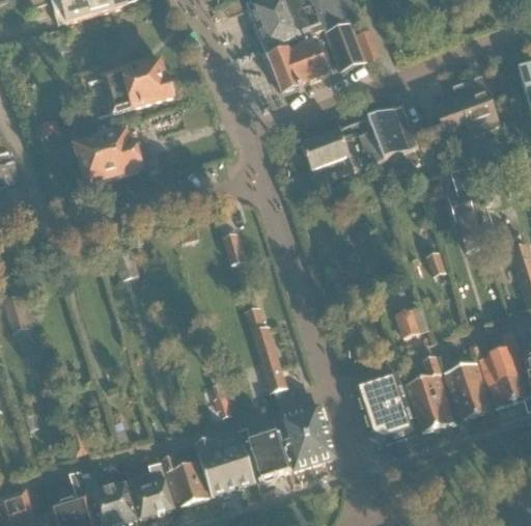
[(59,25),(127,4),(127,3),(136,0),(51,0),(59,25)]
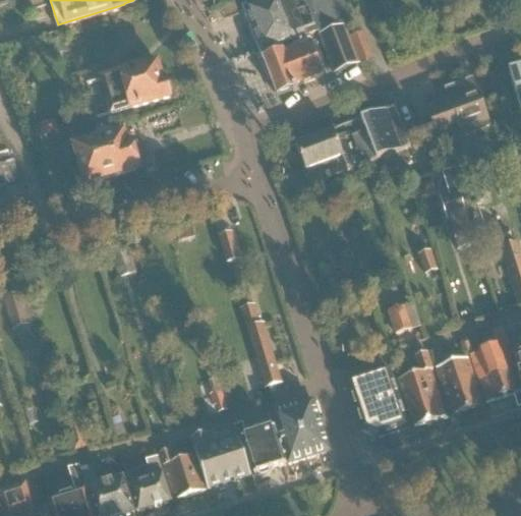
[(247,3),(243,5),(261,51),(263,57),(277,94),(292,88),(293,89),(297,88),(296,84),(323,74),(310,42),(308,43),(305,34),(320,29),(321,32),(345,22),(344,19),(351,16),(344,0),(246,0),(247,3)]
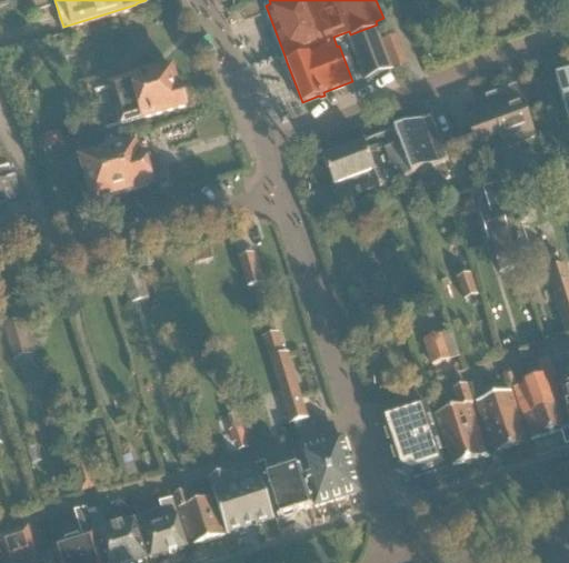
[(129,21),(118,18),(116,26),(127,29),(129,21)]
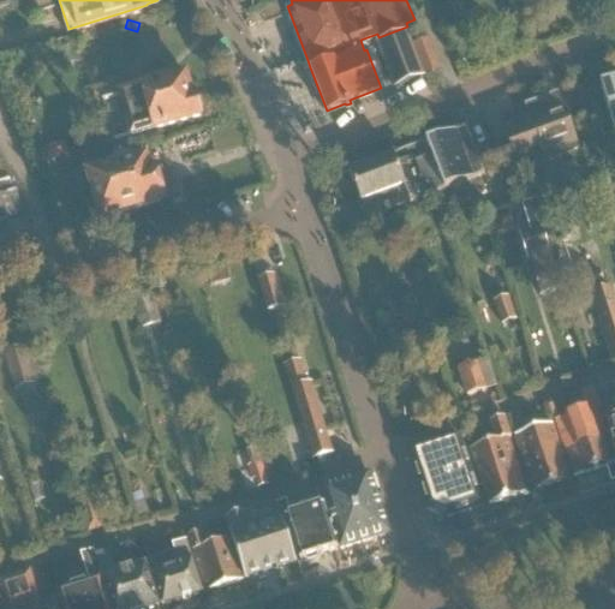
[(407,27),(378,37),(395,83),(425,71),(413,41),(407,27)]
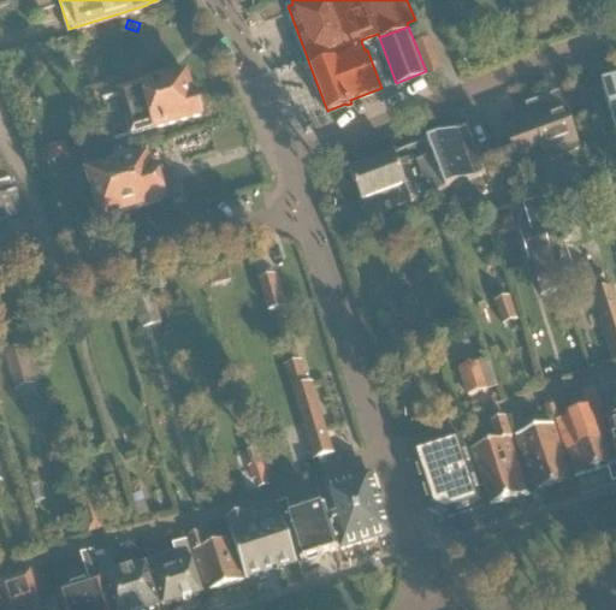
[(430,35),(415,40),(427,72),(442,67),(430,35)]
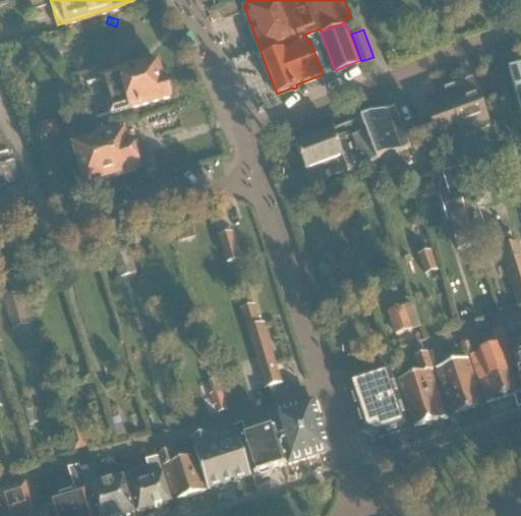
[(59,33),(52,36),(56,51),(64,48),(59,33)]
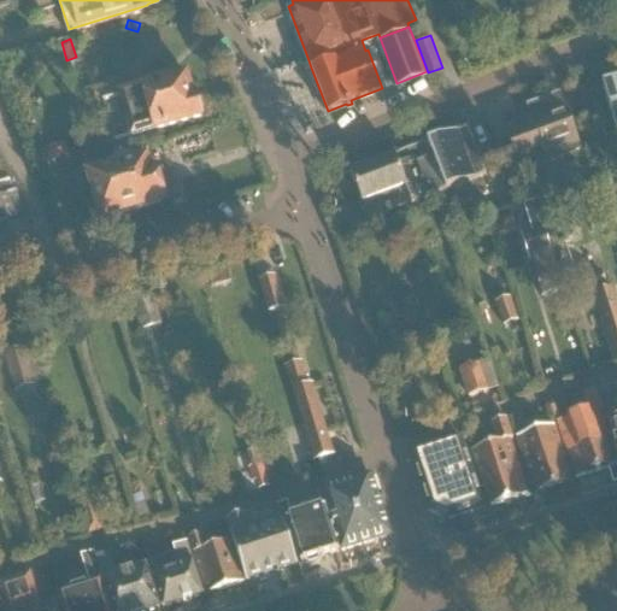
[(116,87),(129,134),(153,128),(153,129),(204,115),(201,105),(201,103),(200,94),(198,93),(197,88),(194,88),(188,66),(168,74),(166,71),(139,80),(116,87)]
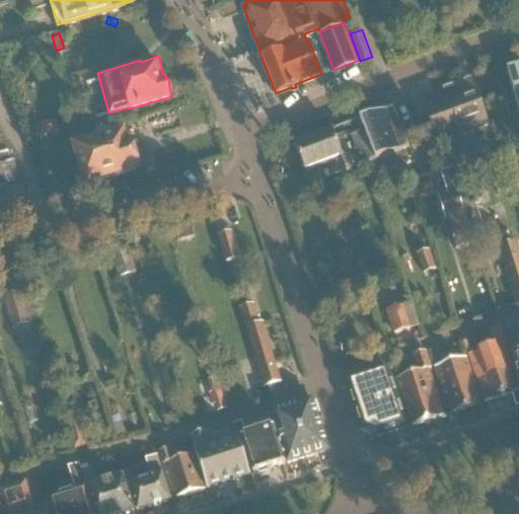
[(518,105),(518,63),(507,67),(518,105)]
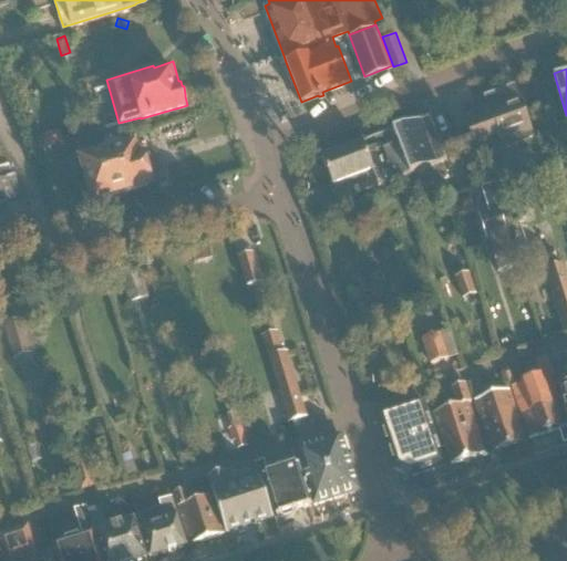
[(486,101),(463,110),(475,141),(497,132),(502,146),(534,134),(516,89),(486,101)]
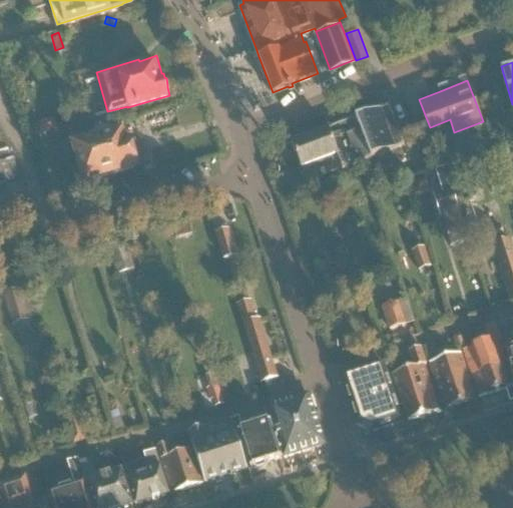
[(337,152),(343,166),(404,142),(389,102),(355,115),(360,128),(333,138),(329,125),(292,139),(302,166),(337,152)]
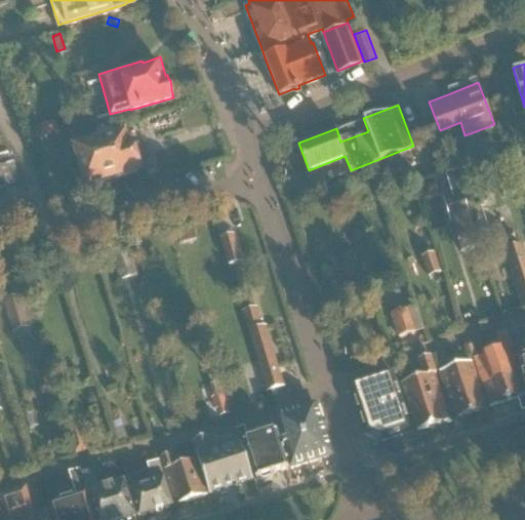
[(51,118),(39,122),(43,133),(55,129),(51,118)]
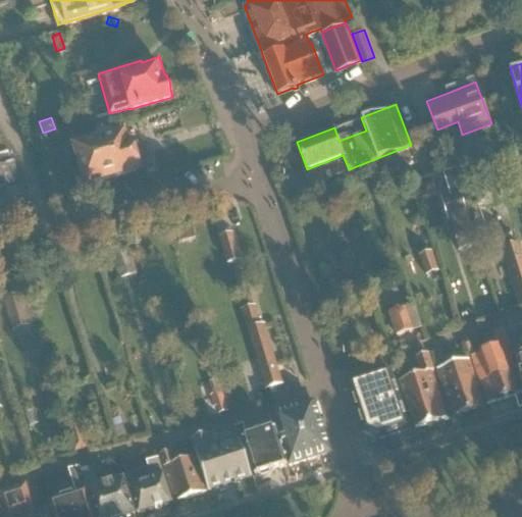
[(90,132),(86,120),(69,125),(74,144),(73,144),(86,184),(140,167),(132,140),(127,142),(124,130),(110,134),(108,126),(90,132)]
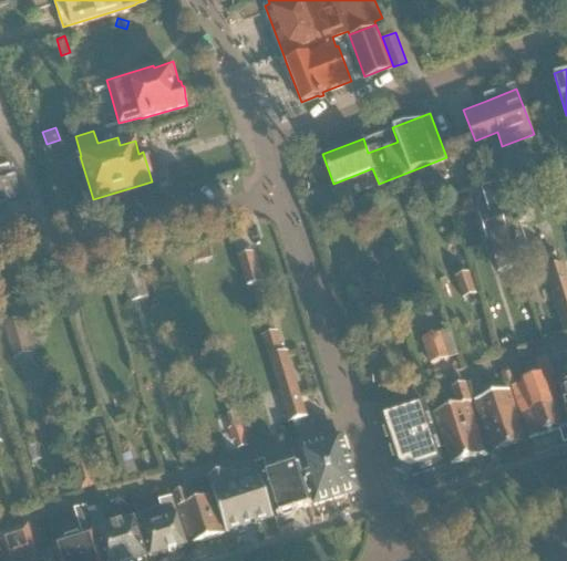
[(14,170),(0,175),(0,178),(6,198),(22,194),(14,170)]
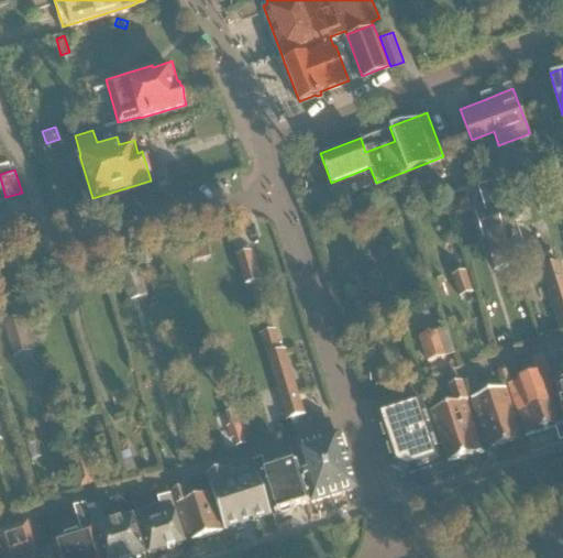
[(495,203),(488,179),(477,183),(482,199),(487,197),(489,205),(474,209),(482,236),(485,234),(486,238),(484,238),(494,267),(515,261),(506,231),(504,231),(503,228),(504,228),(496,203),(495,203)]
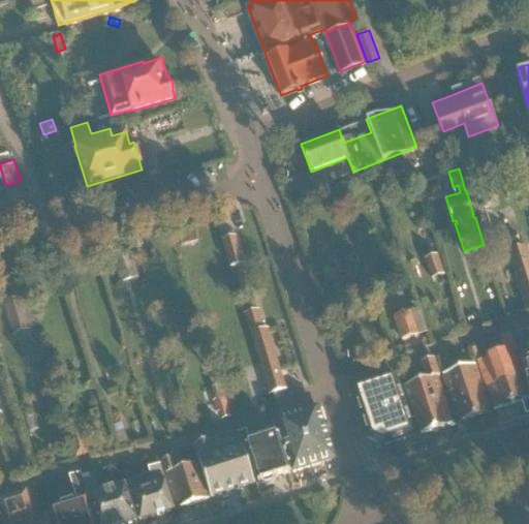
[(197,239),(194,226),(178,230),(182,243),(197,239)]
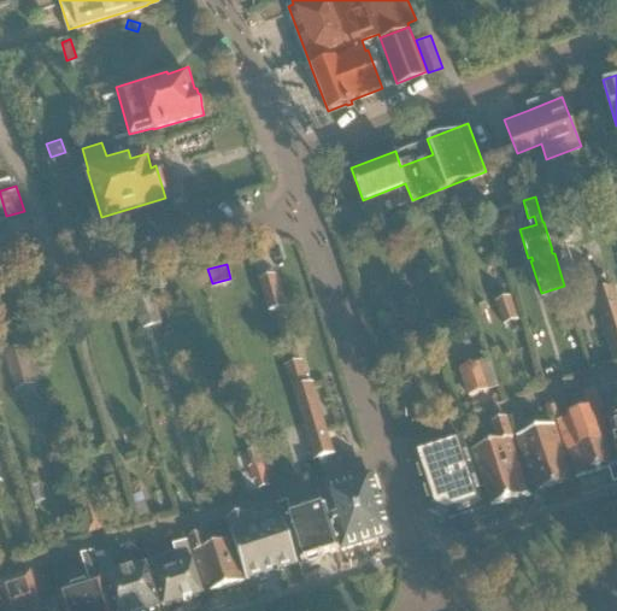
[(601,266),(575,275),(581,293),(606,285),(601,266)]
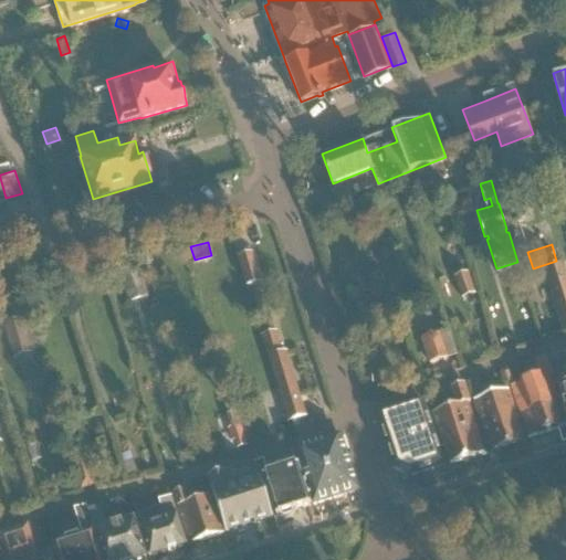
[(260,278),(251,250),(239,253),(248,282),(260,278)]
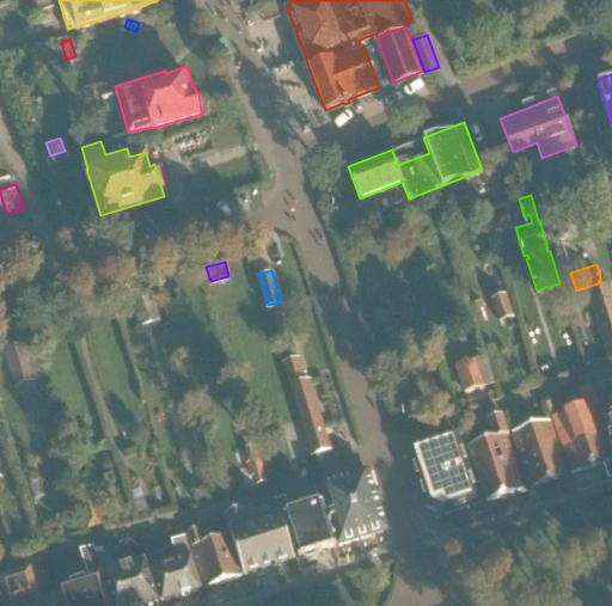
[(611,356),(611,297),(607,283),(589,289),(611,356)]
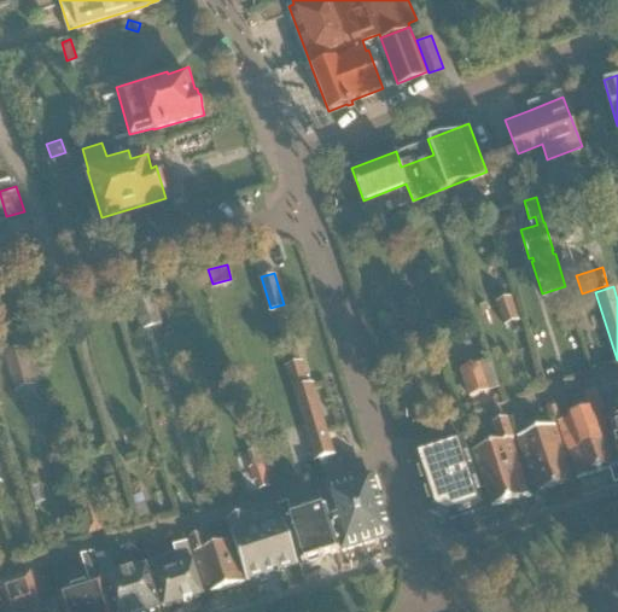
[(151,289),(132,293),(141,325),(161,319),(151,289)]
